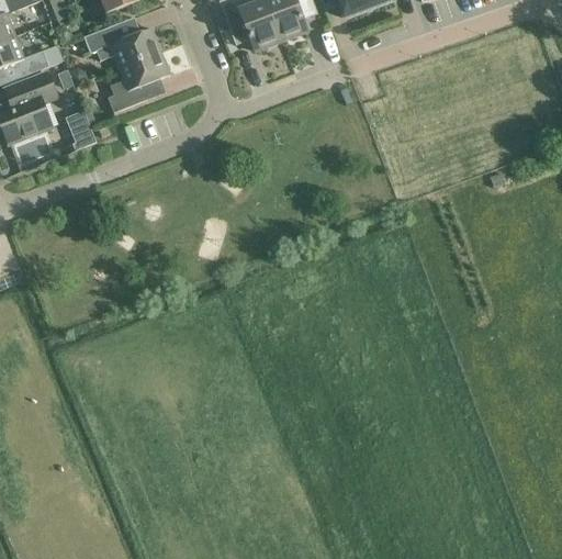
[(4,0),(9,10),(33,0),(4,0)]
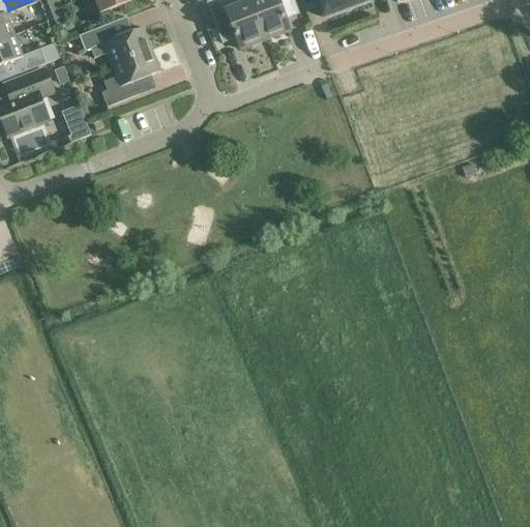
[(95,0),(100,11),(129,0),(95,0)]
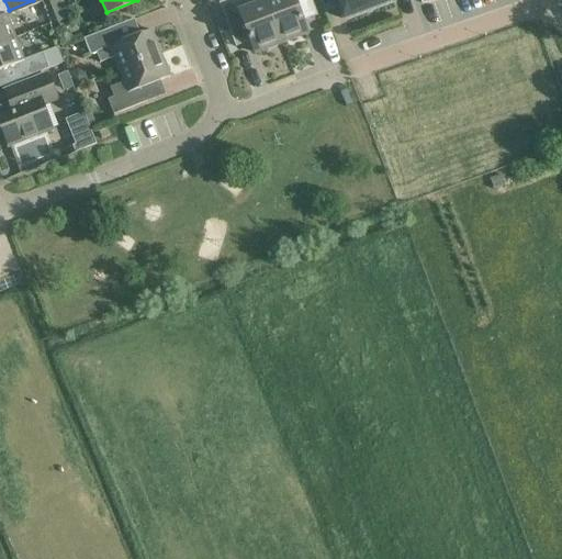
[(250,4),(248,0),(221,0),(218,1),(229,29),(245,23),(255,49),(280,41),(263,0),(261,0),(250,4)]
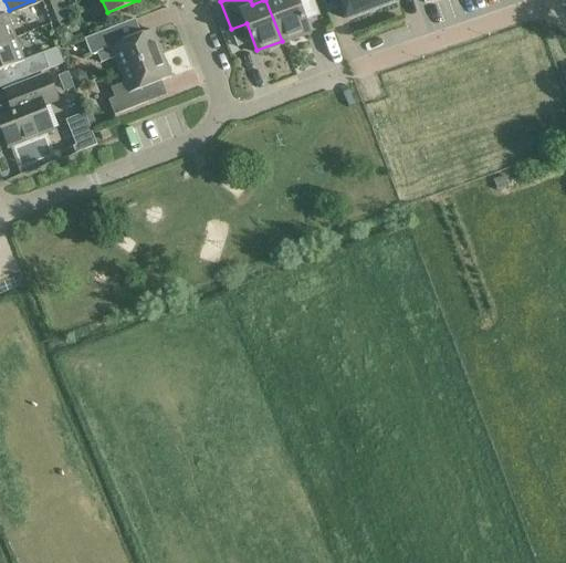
[(265,0),(282,41),(308,30),(299,2),(304,0),(265,0)]
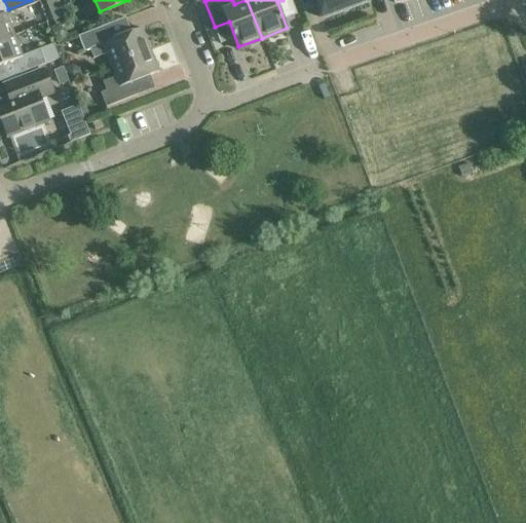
[(315,0),(322,14),(346,5),(343,0),(315,0)]
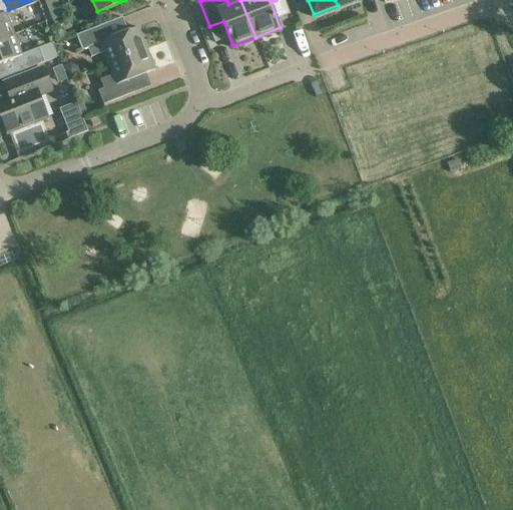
[(57,4),(48,7),(52,18),(61,15),(57,4)]
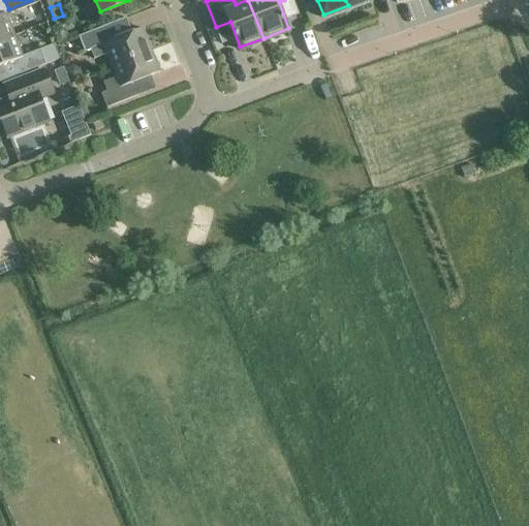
[(0,38),(14,33),(5,10),(0,12),(0,38)]
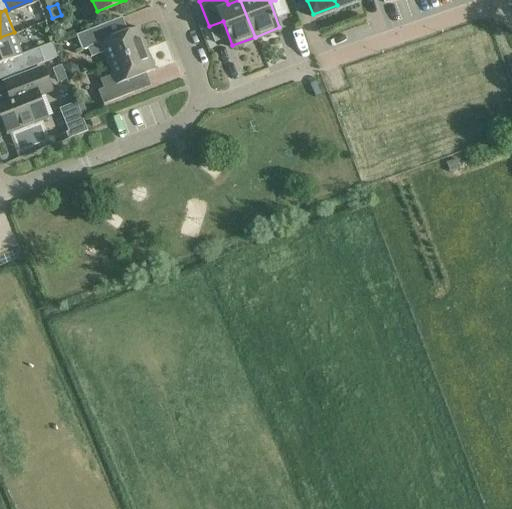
[(110,35),(105,22),(77,33),(82,47),(89,45),(92,54),(104,50),(108,61),(146,47),(138,24),(110,35)]
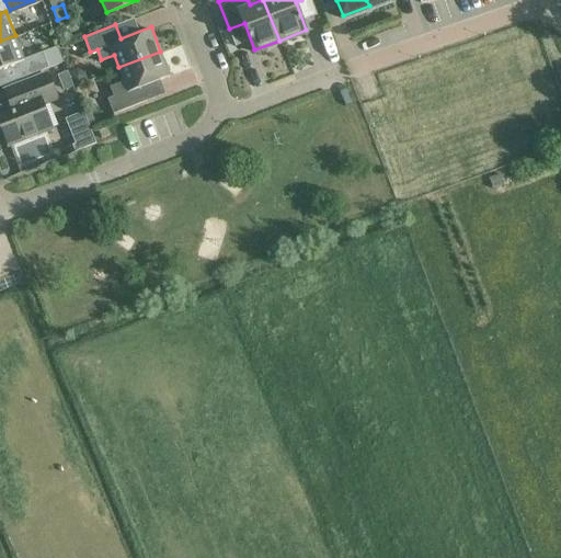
[(15,35),(0,41),(0,67),(14,61),(21,77),(64,60),(58,45),(24,58),(15,35)]
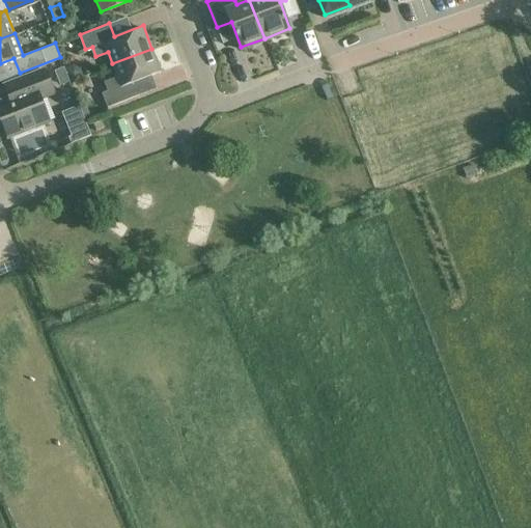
[(136,94),(131,81),(160,70),(151,49),(112,63),(117,75),(104,80),(107,89),(102,91),(107,106),(136,94)]
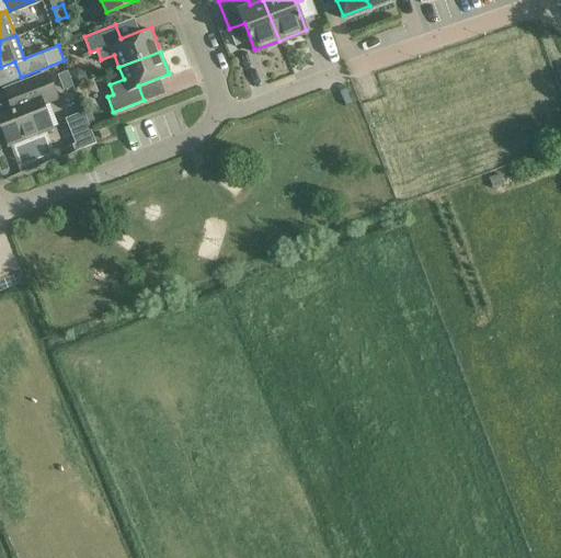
[(78,67),(69,70),(75,83),(88,79),(84,70),(78,67)]
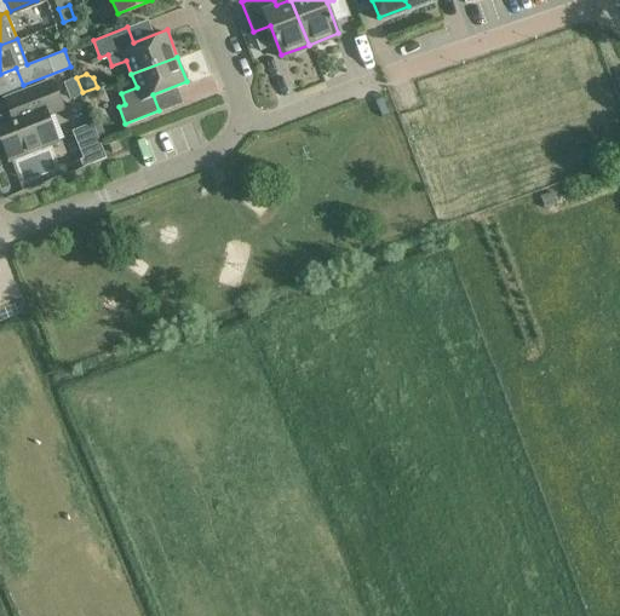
[(13,111),(0,116),(0,134),(9,159),(55,140),(44,111),(61,105),(50,79),(7,96),(13,111)]
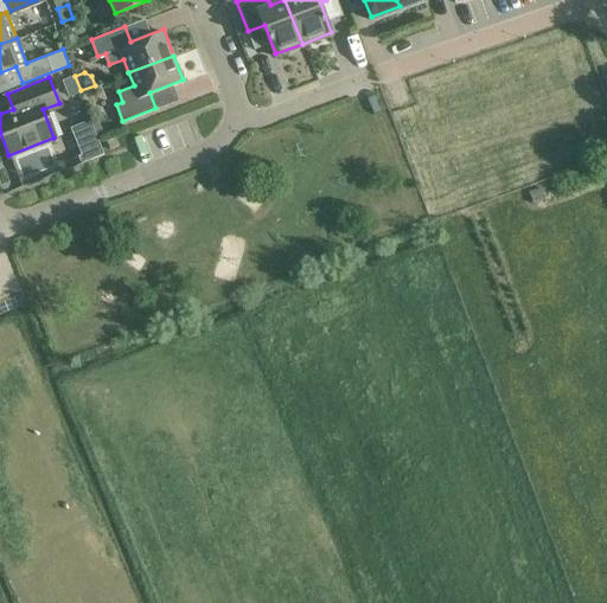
[(80,95),(74,78),(65,82),(71,97),(80,95)]
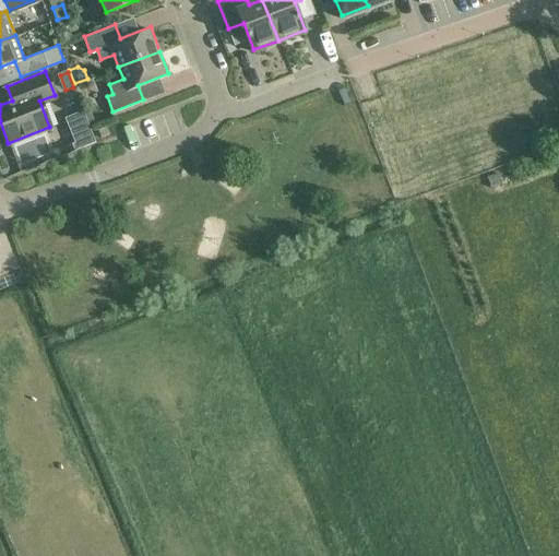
[(83,111),(67,118),(76,141),(71,142),(74,150),(95,141),(83,111)]
